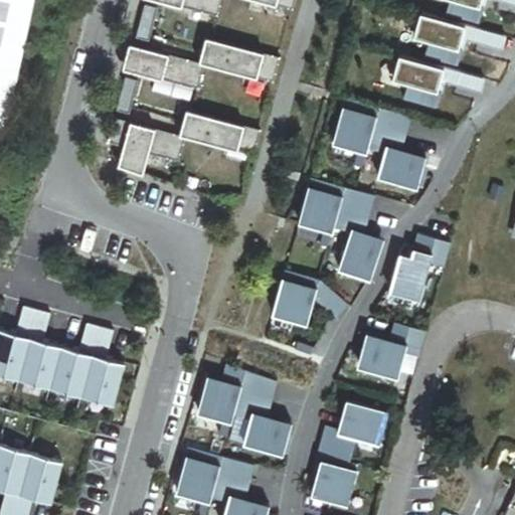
[(0,0),(0,139),(29,0),(0,0)]
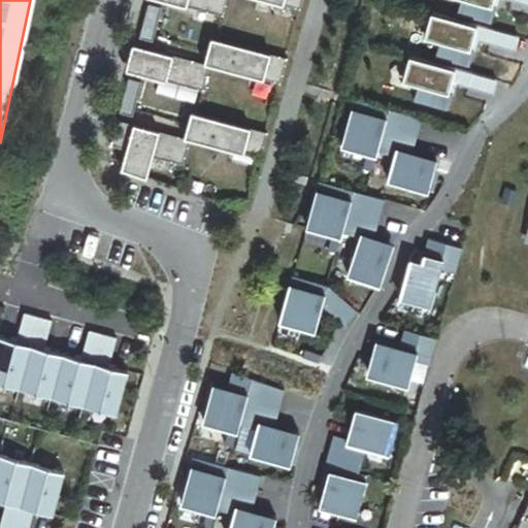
[(157,0),(222,18),(226,0),(157,0)]
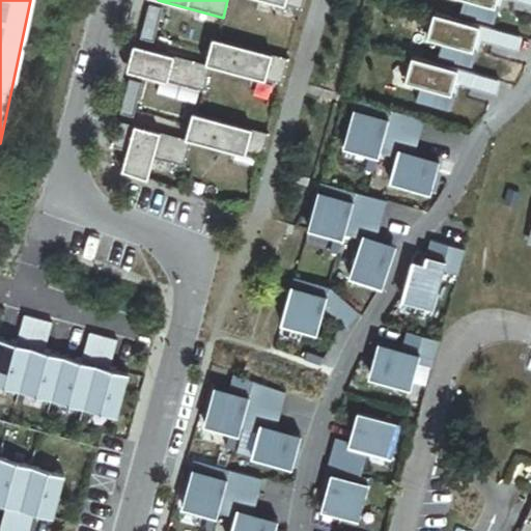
[(306,0),(258,0),(303,12),(306,0)]
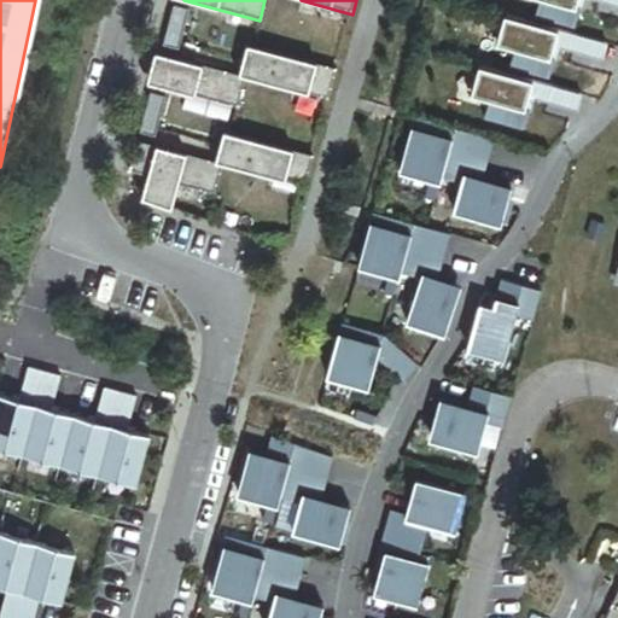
[(536,0),(538,0),(534,18),(572,29),(577,10),(573,9),(575,0),(536,0)]
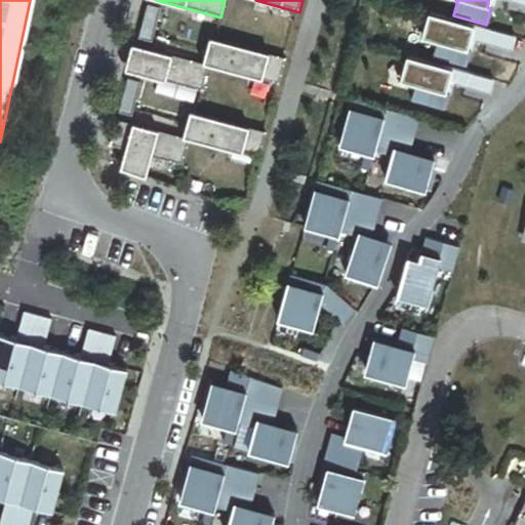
[(155,26),(159,8),(147,5),(142,22),(155,26)]
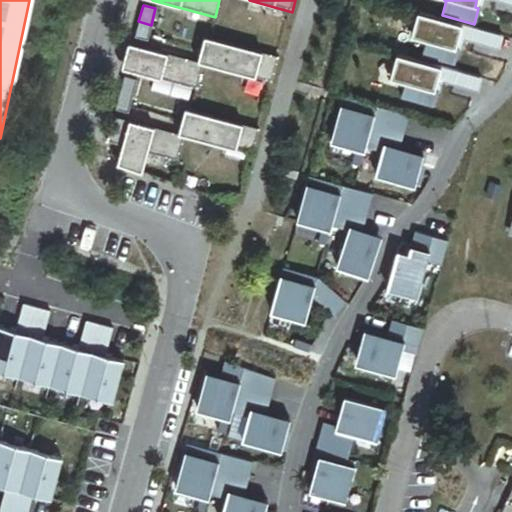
[(477,31),(415,14),(408,38),(424,42),(420,57),(452,66),(456,50),(453,49),(457,34),(475,39),(477,31)]
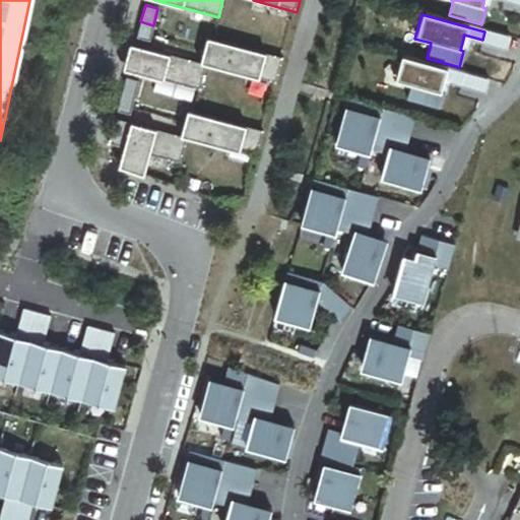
[(148,43),(153,25),(140,21),(136,39),(148,43)]
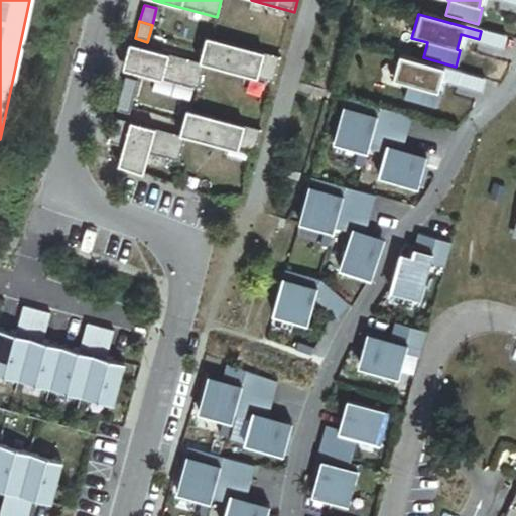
[(281,58),(207,38),(200,63),(203,65),(274,84),(281,58)]
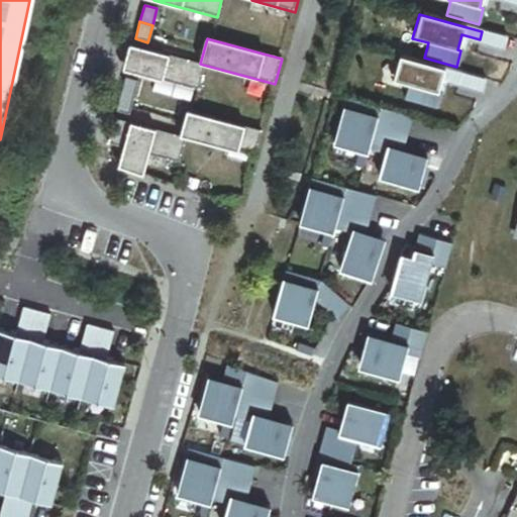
[(200,64),(133,45),(126,71),(197,90),(203,65),(200,64)]
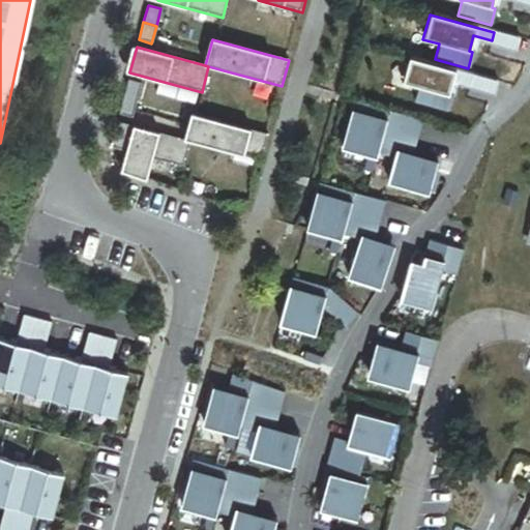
[(470,85),(472,77),(408,59),(401,83),(418,87),(413,102),(446,112),(450,95),(447,94),(452,80),(470,85)]
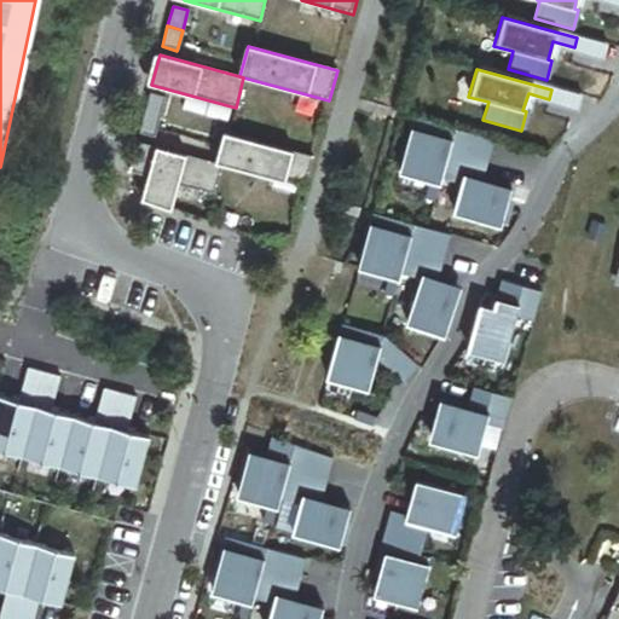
[(158,117),(163,97),(149,93),(143,113),(158,117)]
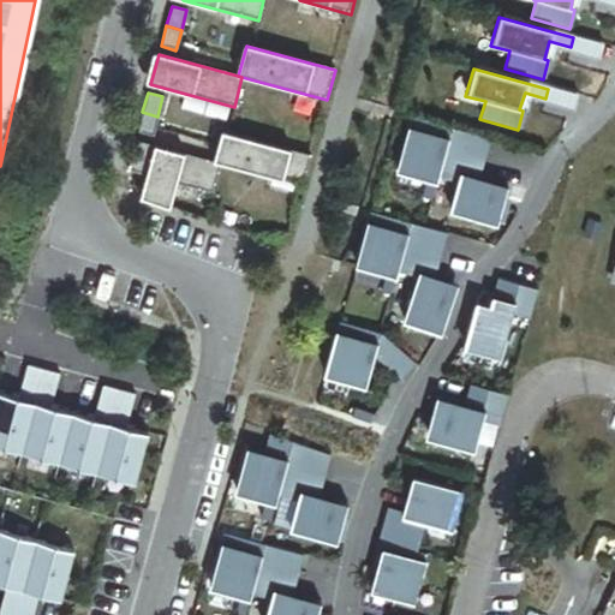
[(151,137),(157,117),(142,112),(136,132),(151,137)]
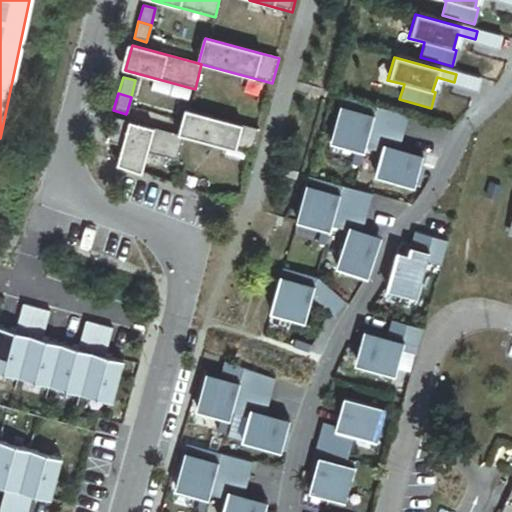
[(402,133),(407,117),(363,105),(360,112),(338,107),(328,142),(362,151),(363,148),(370,125),(402,133)]
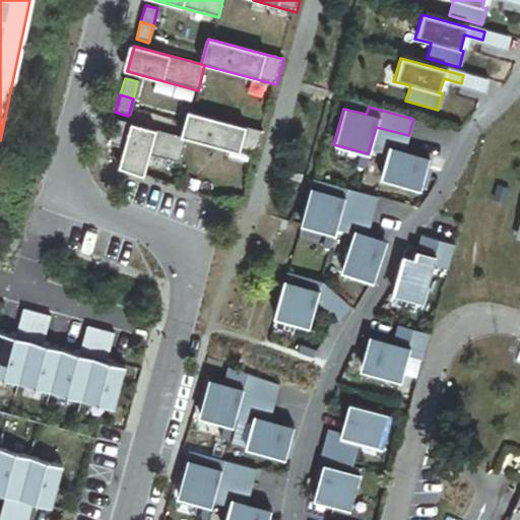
[(263,132),(188,112),(181,137),(184,138),(255,157),(263,132)]
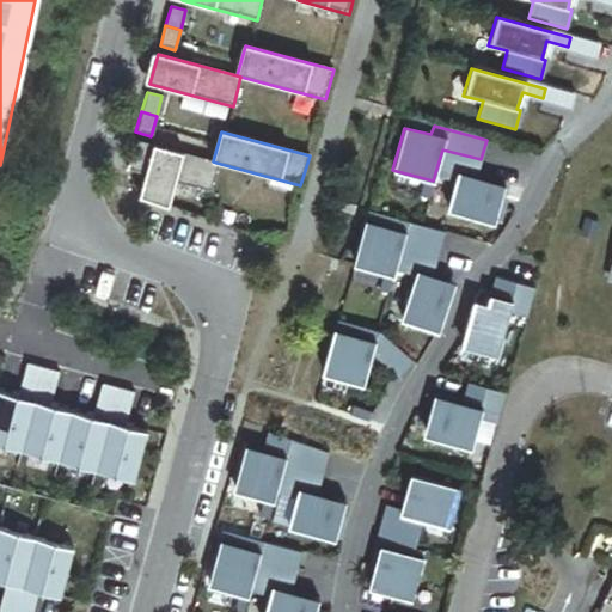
[(213,161),(133,140),(124,170),(144,175),(136,197),(171,208),(178,184),(209,193),(216,163),(213,161)]
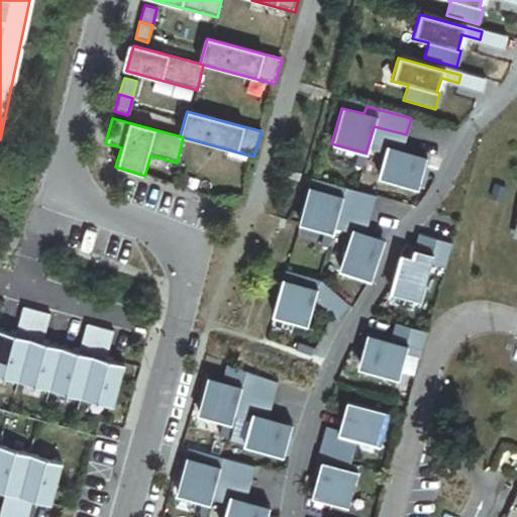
[(374,126),(367,149),(384,153),(377,178),(422,190),(426,176),(419,174),(424,158),(402,151),(406,134),(374,126)]
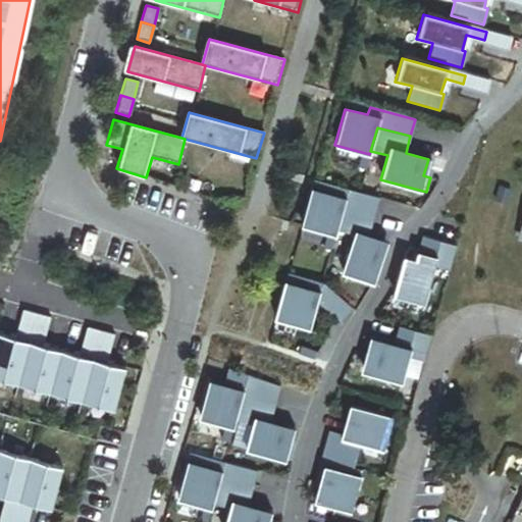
[(373,216),(377,199),(335,188),(333,196),(311,190),(301,225),(334,235),(335,231),(343,208),(373,216)]
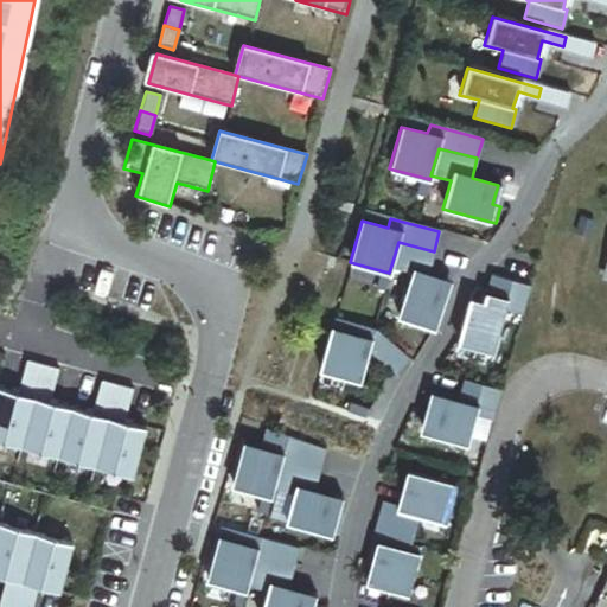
[(426,278),(434,251),(398,242),(390,269),(410,276),(398,313),(434,325),(446,289),(447,285),(426,278)]
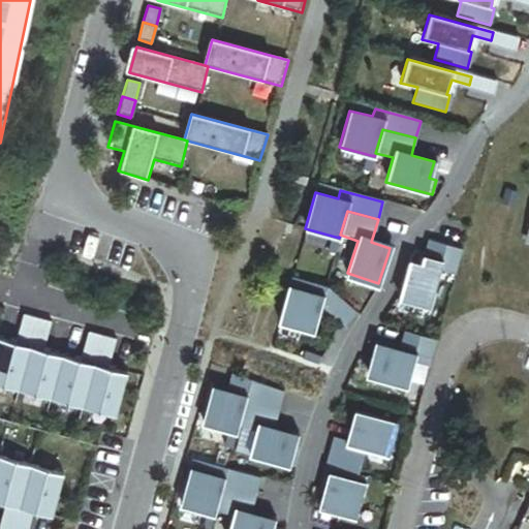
[(0,251),(13,256),(17,246),(0,239),(0,251)]
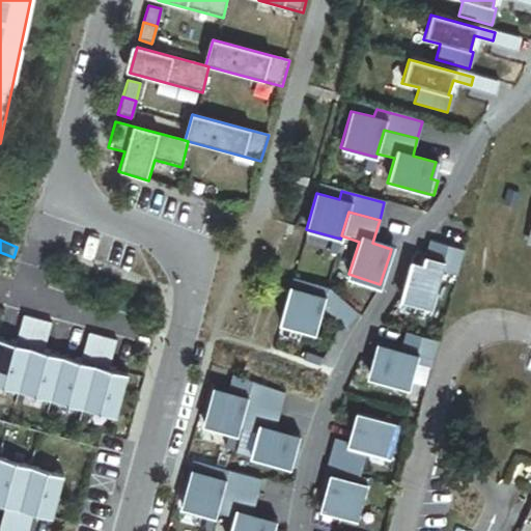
[(464,251),(428,242),(422,267),(411,263),(400,301),(431,309),(441,275),(456,279),(464,251)]
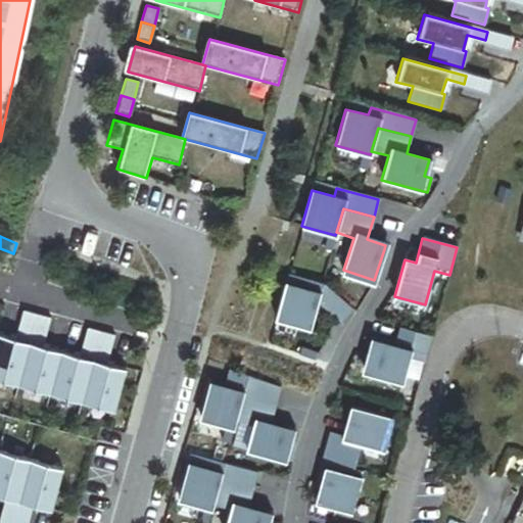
[(344,323),(354,307),(322,285),(311,282),(308,290),(286,284),(276,319),(310,329),(317,304),(344,323)]
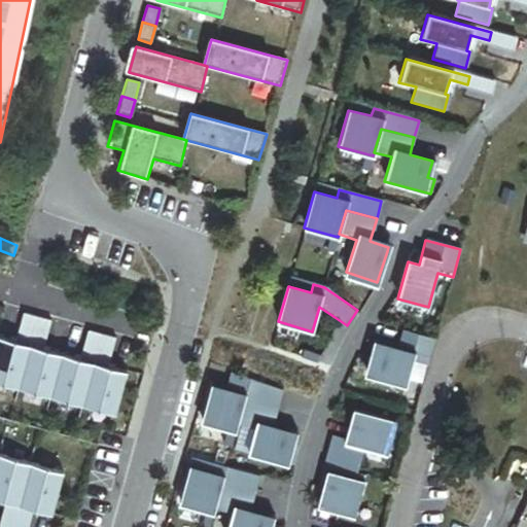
[(0,382),(18,387),(36,318),(22,314),(13,344),(0,340),(0,382)]
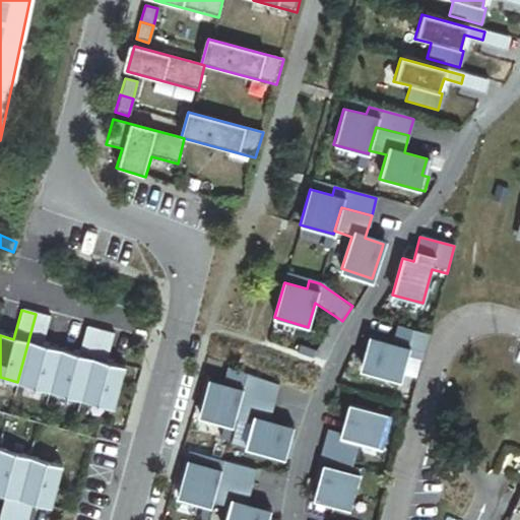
[(17,382),(49,391),(59,351),(41,346),(49,317),(36,314),(17,382)]
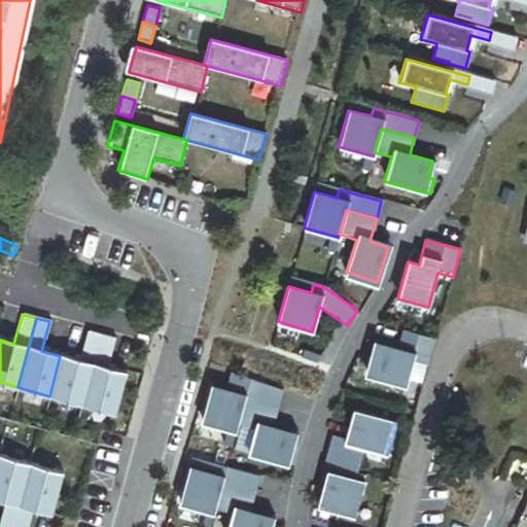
[(435,340),(402,330),(397,348),(373,341),(370,353),(374,354),(367,377),(403,386),(411,360),(428,365),(435,340)]
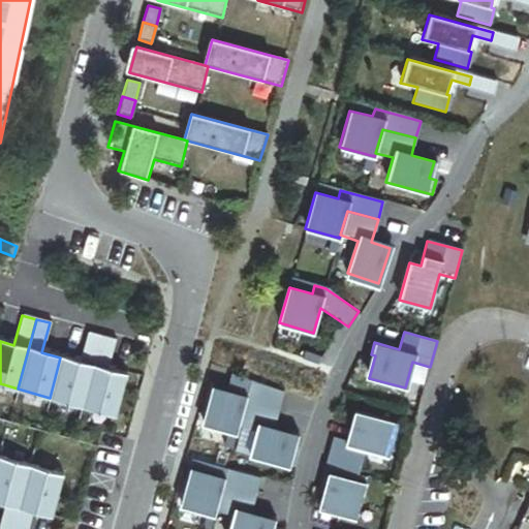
[(50,398),(82,406),(100,337),(87,333),(79,363),(60,358),(50,398)]
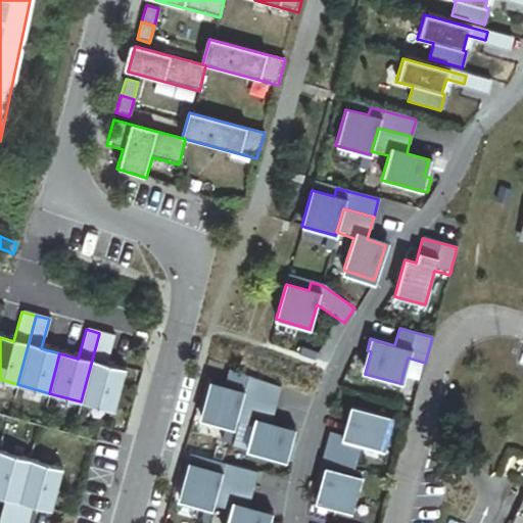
[(113,336),(99,333),(81,401),(113,411),(124,371),(105,366),(113,336)]
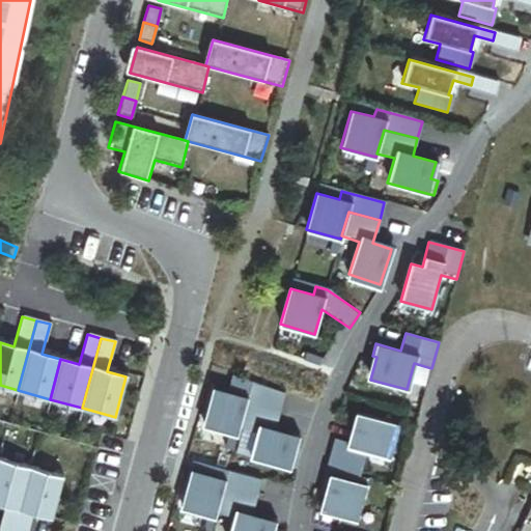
[(247,404),(280,414),(285,395),(242,380),(236,395),(213,389),(203,425),(231,432),(239,435),(240,431),(247,404)]
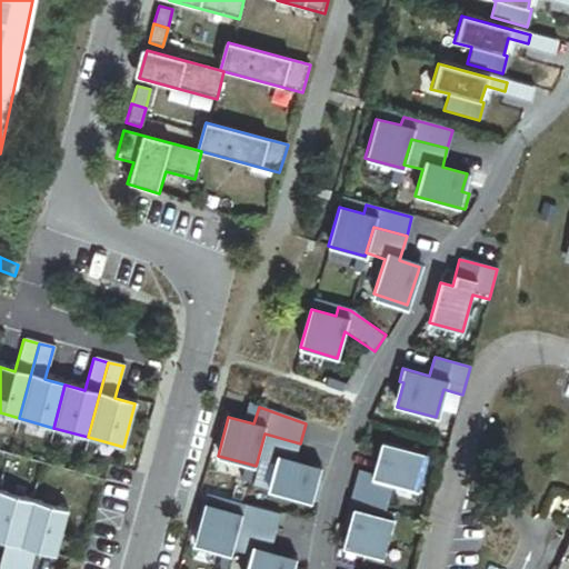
[(269,489),(318,502),(321,489),(313,487),(319,467),(295,460),(300,443),(265,433),(257,462),(275,468),(269,489)]
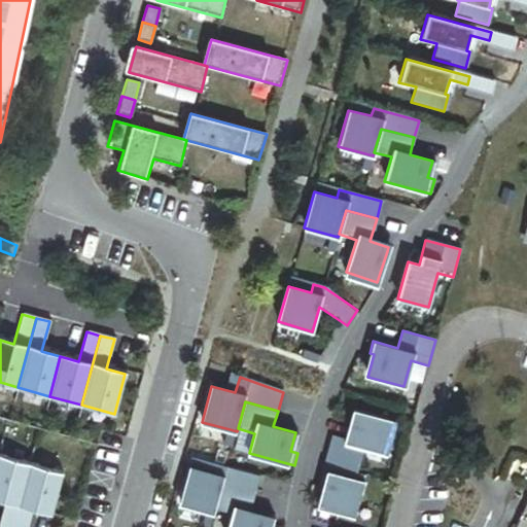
[(396,423),(354,412),(347,438),(332,435),(327,454),(360,463),(363,451),(387,457),(396,423)]
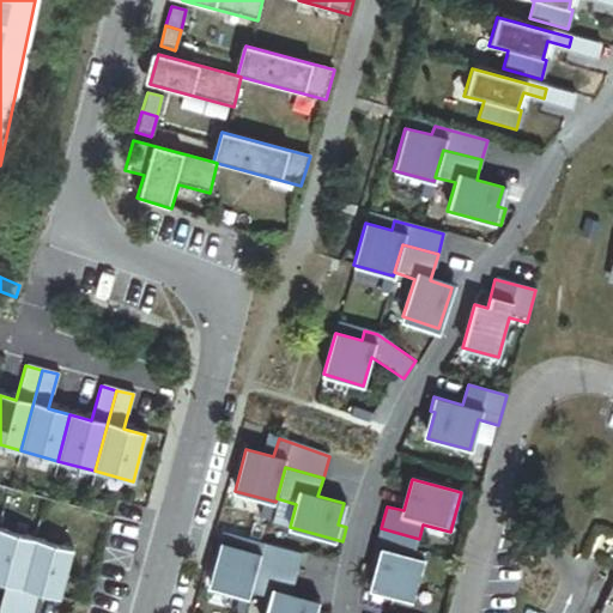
[(261,519),(269,521),(275,502),(267,499),(261,519)]
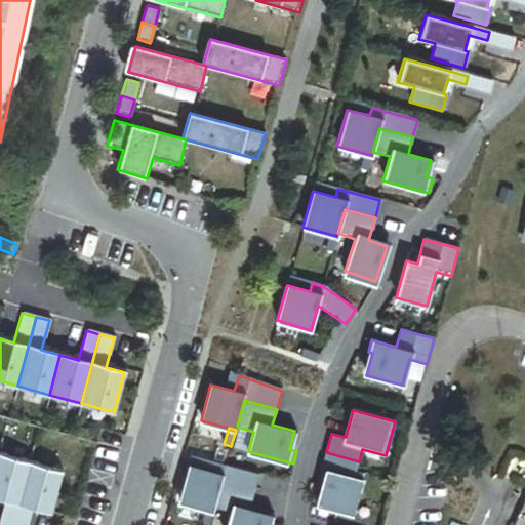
[(359,461),(326,452),(318,480),(323,481),(317,503),(354,513),(362,483),(354,480),(359,461)]
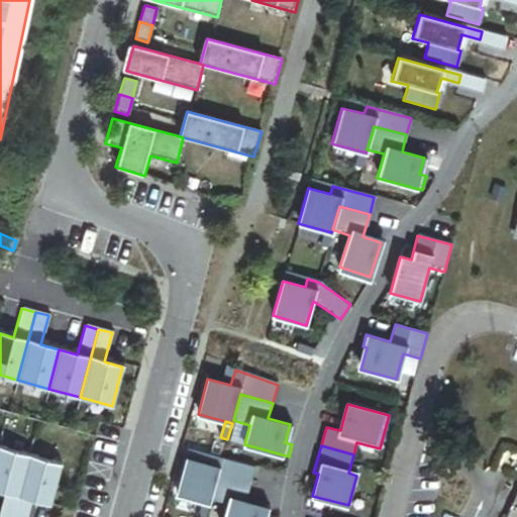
[(0,504),(0,516),(11,516),(27,454),(0,446),(0,490),(4,491),(0,504)]
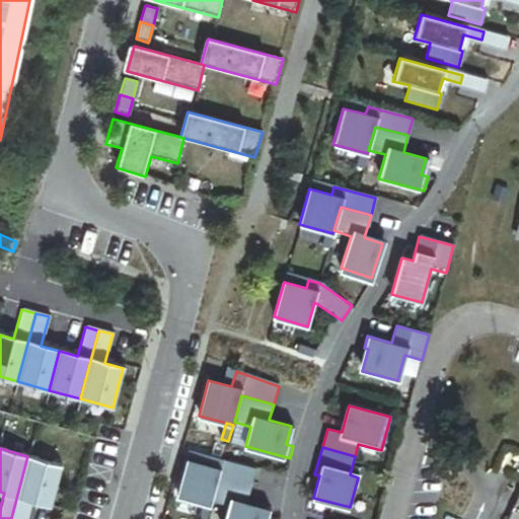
[(50,506),(60,465),(27,456),(11,518),(25,518),(31,501),(50,506)]
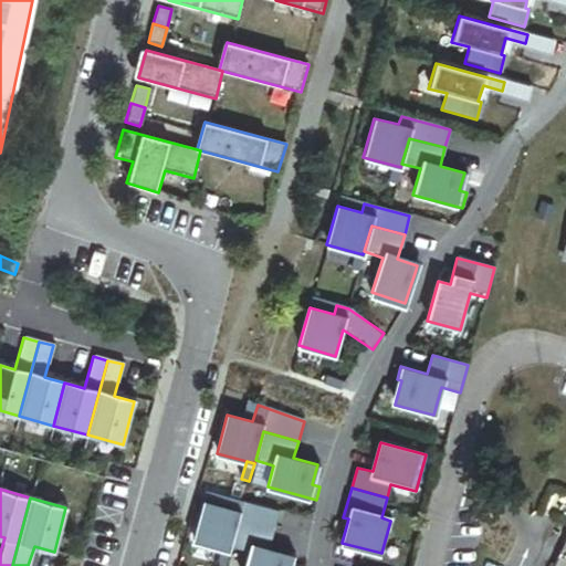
[(274,531),(280,513),(231,500),(229,507),(203,501),(194,541),(223,548),(231,549),(232,547),(239,521),(274,531)]
